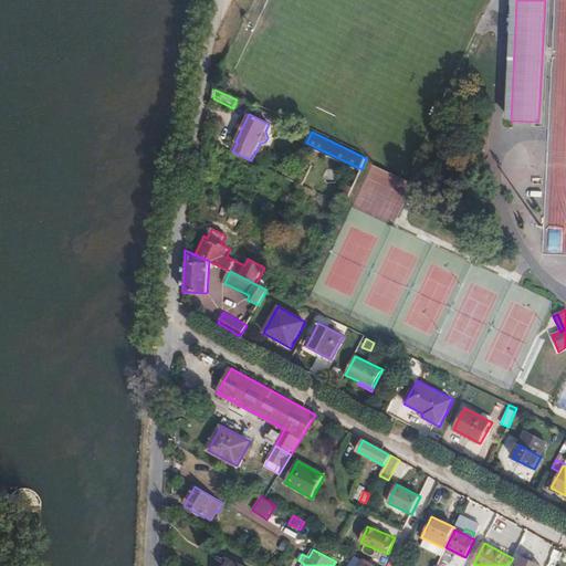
[(541,565),(521,556),(515,565),(541,565)]
